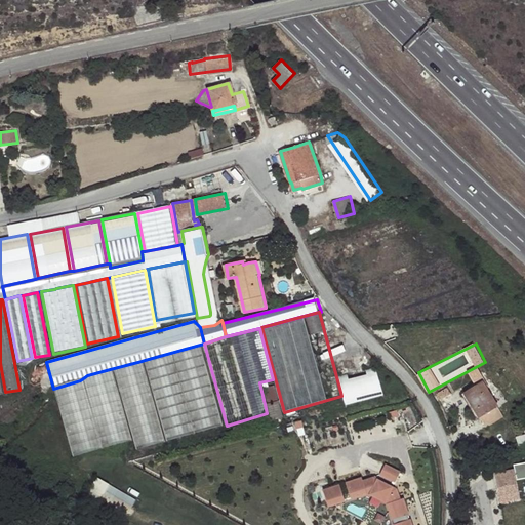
[(200,345),(145,360),(166,439),(223,423),(200,345)]
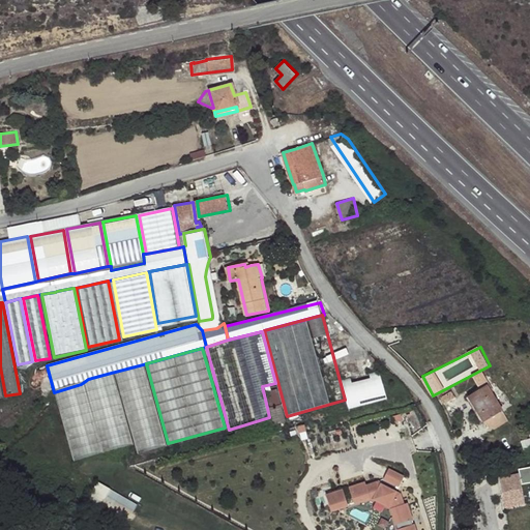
[(143,364),(115,372),(136,451),(165,443),(143,364)]
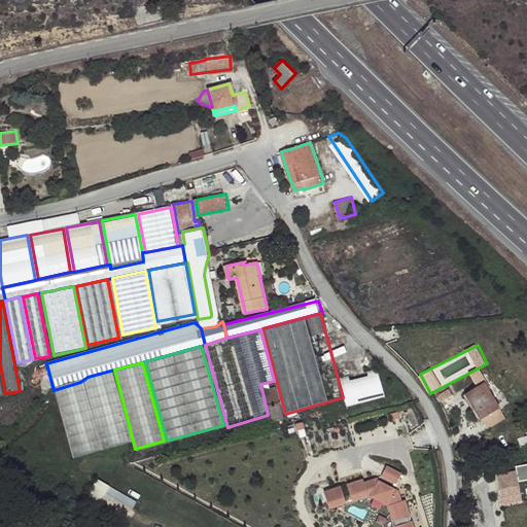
[(348,408),(360,405),(386,399),(377,366),(340,377),(348,408)]
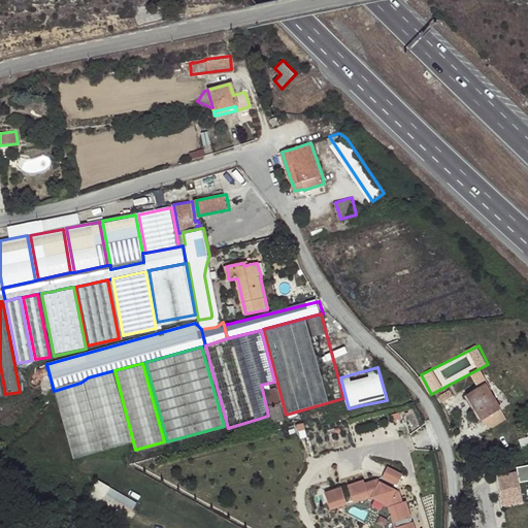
[(131,447),(110,371),(88,377),(84,381),(104,454),(131,447)]
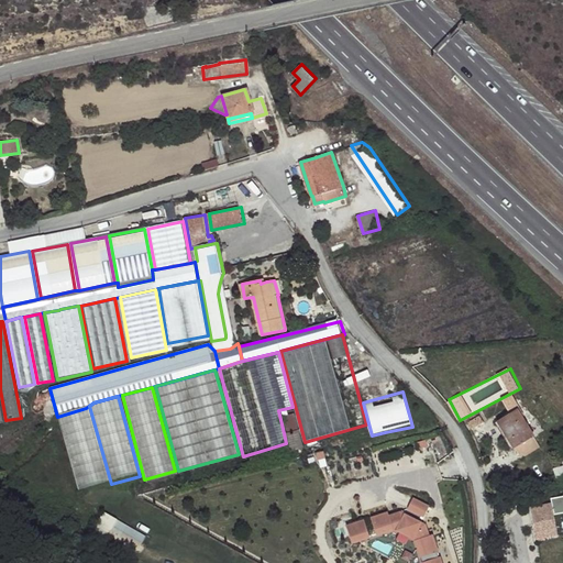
[(57,417),(78,494),(108,485),(86,408),(57,417)]
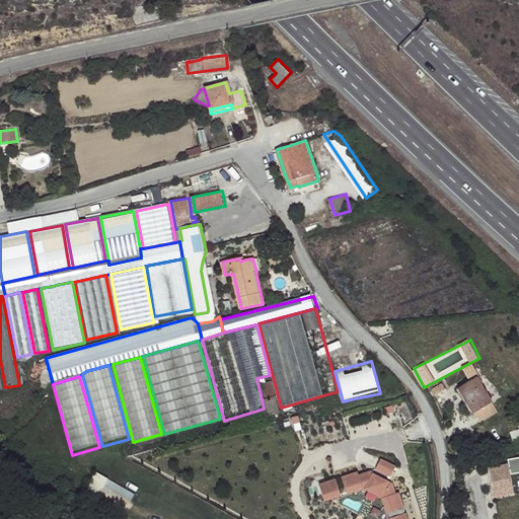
[(480,376),(463,387),(479,412),(497,401),(480,376)]
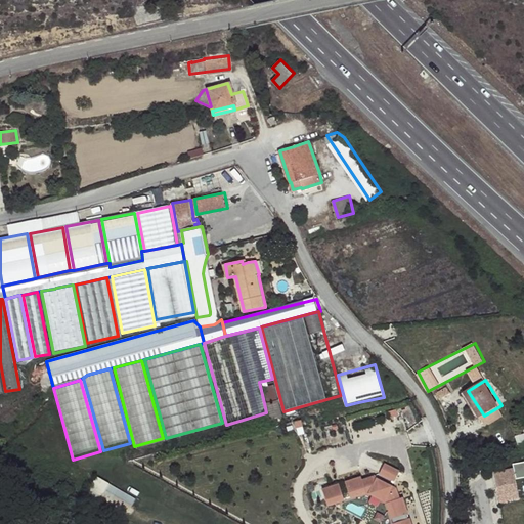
[(267,402),(264,403),(266,412),(268,420),(282,416),(274,384),(264,386),(267,402)]
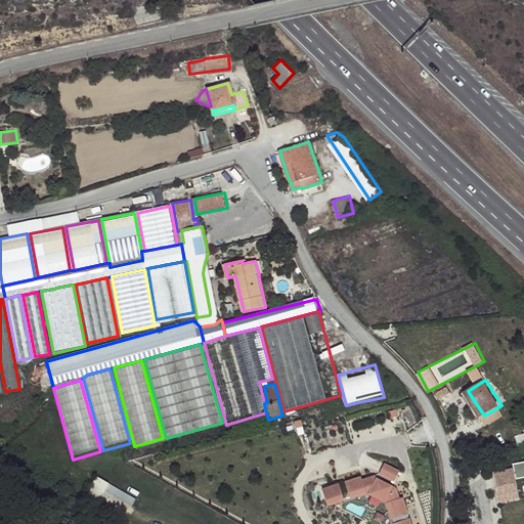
[(451,387),(444,392),(447,397),(454,393),(451,387)]
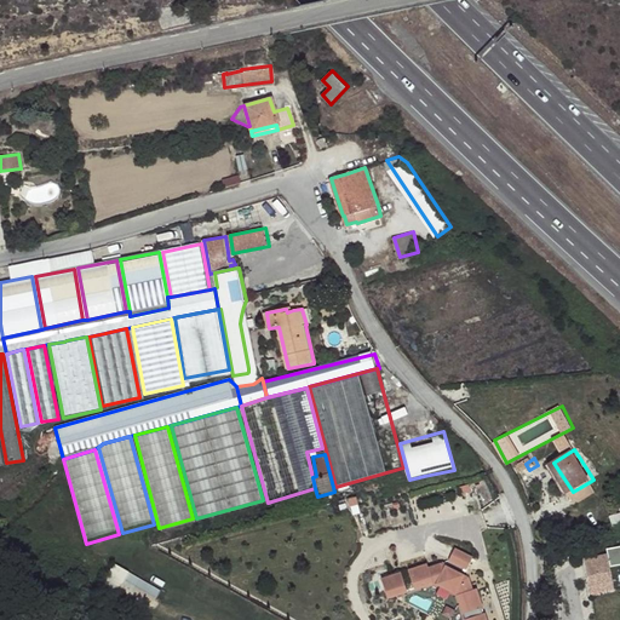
[(573,492),(554,463),(550,465),(570,495),(573,492)]
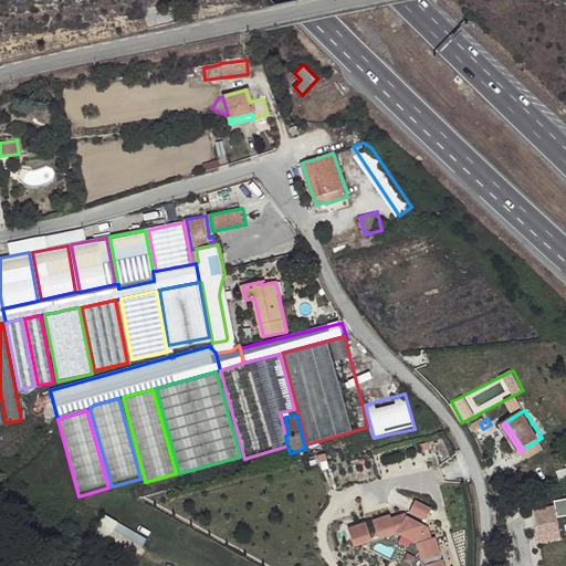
[(542,438),(523,449),(531,460),(548,448),(542,438)]
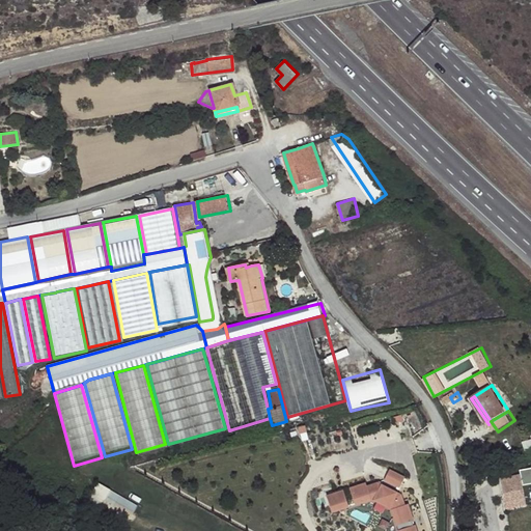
[(530,439),(522,442),(524,451),(530,449),(530,439)]
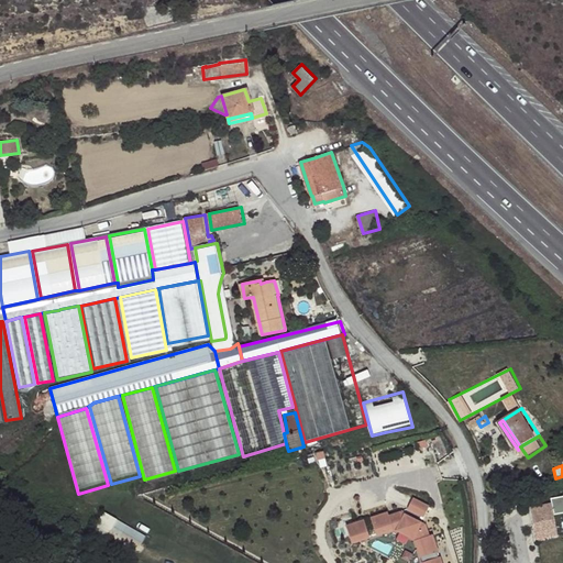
[(408,510),(426,518),(431,503),(415,496),(408,510)]
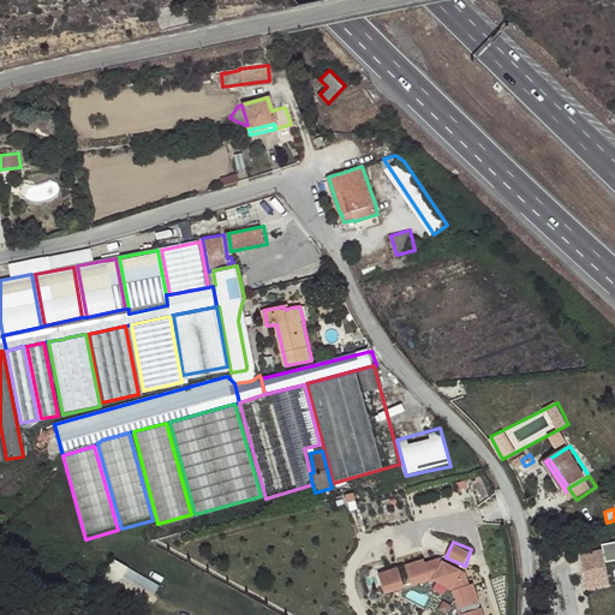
[(602,550),(584,554),(586,568),(583,569),(586,590),(609,585),(604,563),(611,562),(609,545),(601,547),(602,550)]
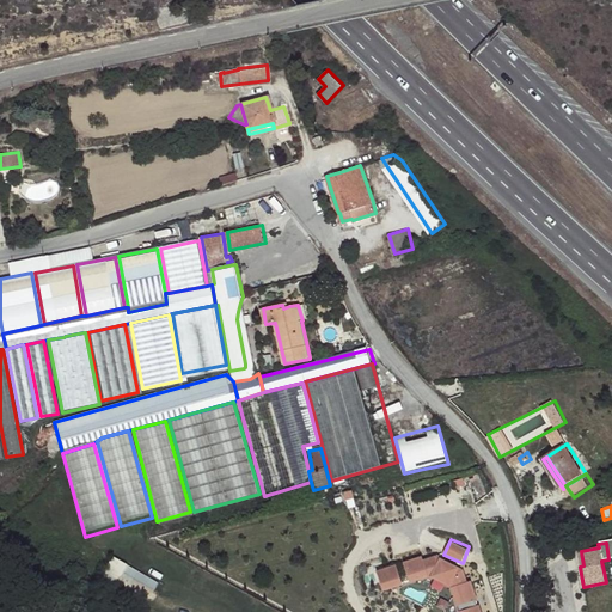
[(444,550),(407,562),(412,582),(433,576),(436,591),(452,585),(459,606),(485,598),(476,568),(469,570),(465,558),(447,563),(444,550)]
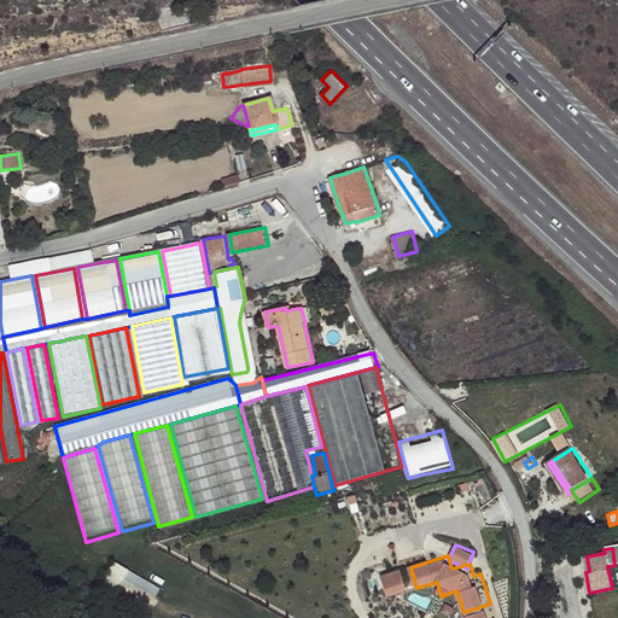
[(114,563),(99,587),(146,613),(161,589),(114,563)]
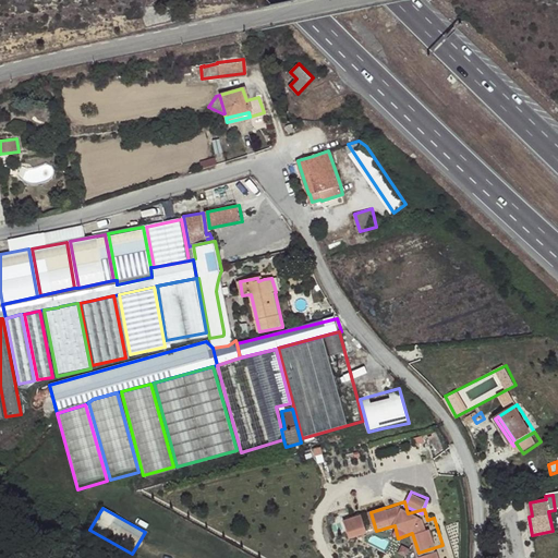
[(351,538),(370,533),(362,513),(344,519),(351,538)]
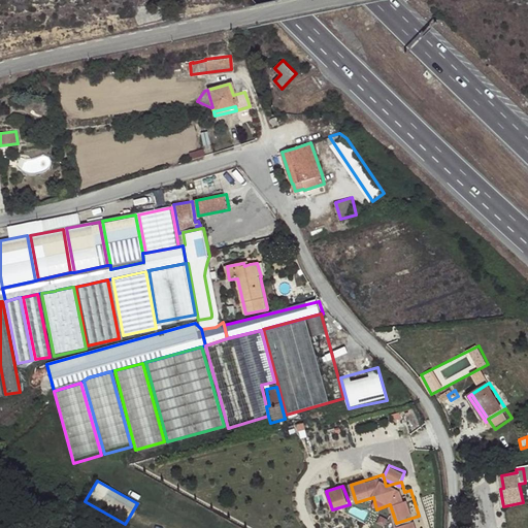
All buildings are outlined.
